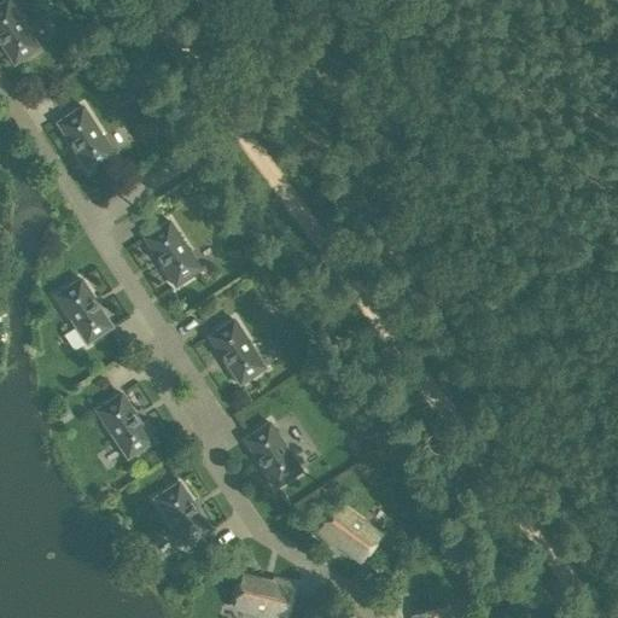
[(0,44),(15,65),(40,48),(9,0),(7,0),(0,5),(0,44)]
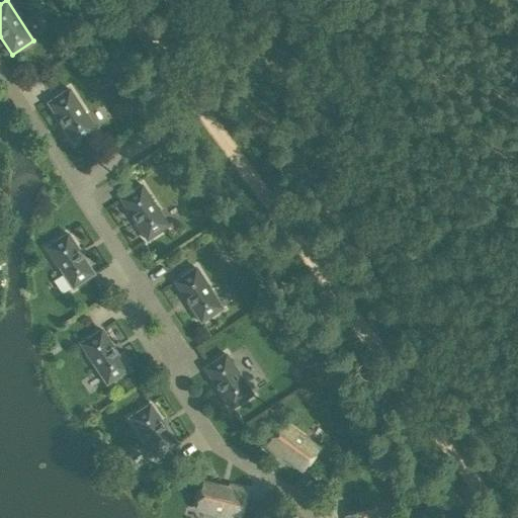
[(74,145),(95,131),(69,89),(48,103),(74,145)]
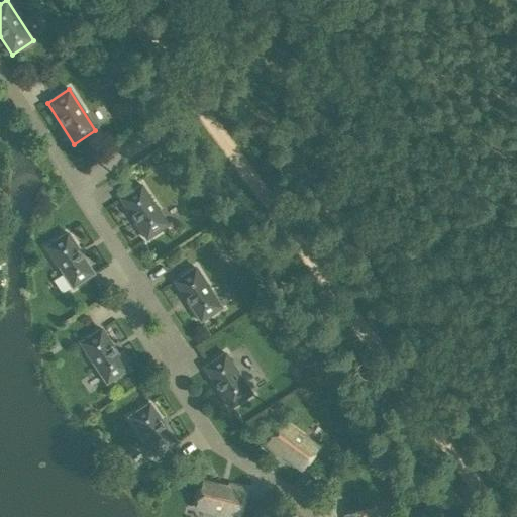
[(146,239),(168,225),(141,185),(120,199),(146,239)]
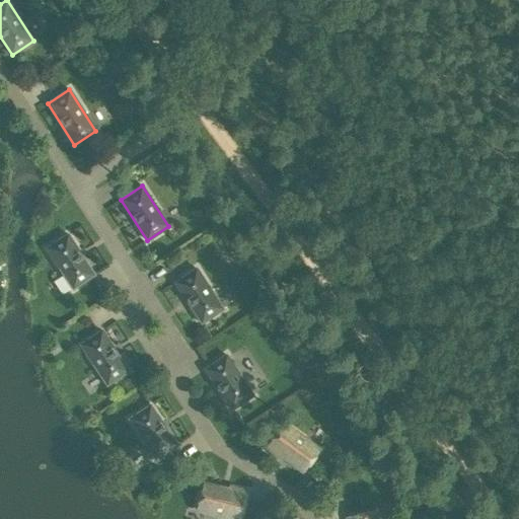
[(73,289),(94,275),(68,234),(46,248),(73,289)]
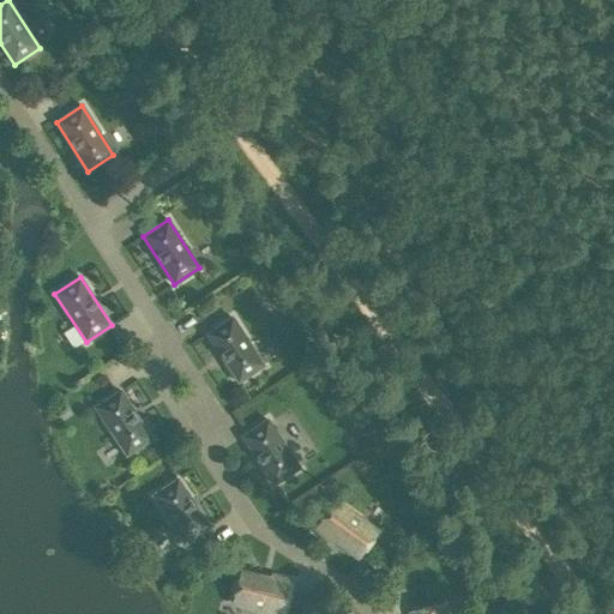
[(238,383),(264,366),(232,317),(206,333),(238,383)]
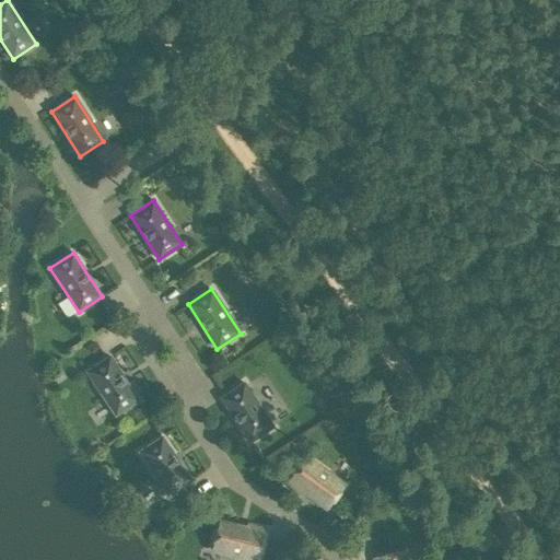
[(96,324),(102,334),(119,326),(114,315),(96,324)]
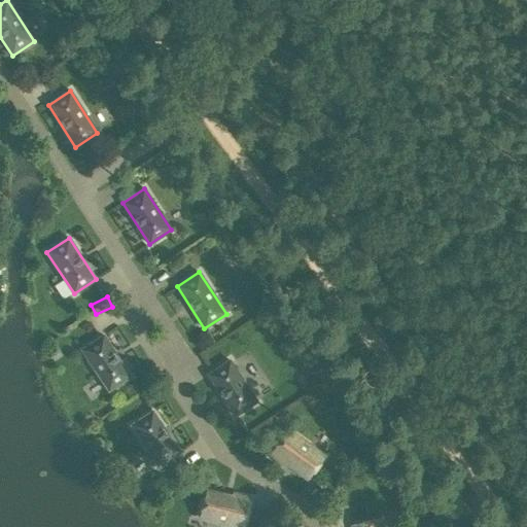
[(108,391),(131,377),(103,336),(81,350),(108,391)]
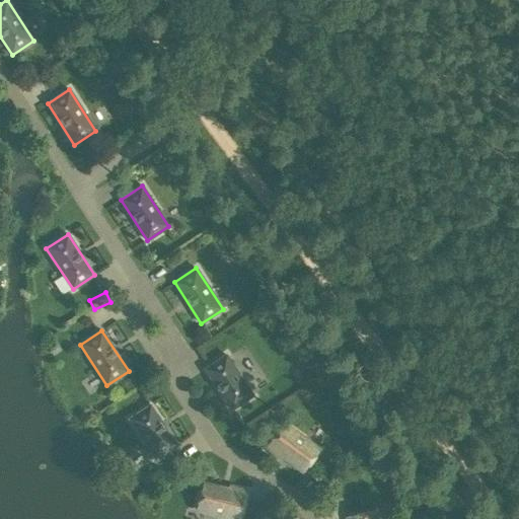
[(232,410),(253,395),(226,355),(205,369),(232,410)]
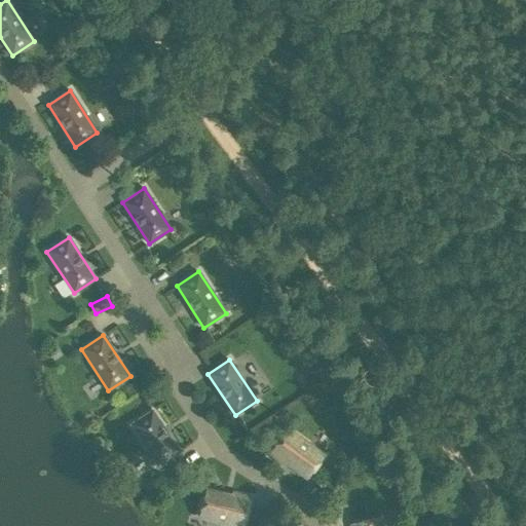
[(157,465),(180,451),(152,410),(130,424),(157,465)]
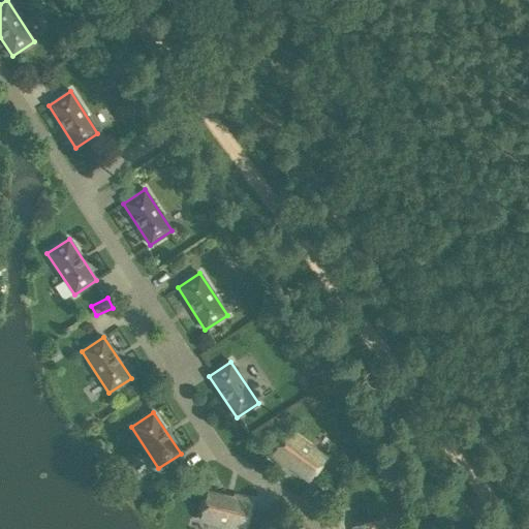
[(309,480),(325,458),(288,431),(271,457),(286,468),(287,465),(309,480)]
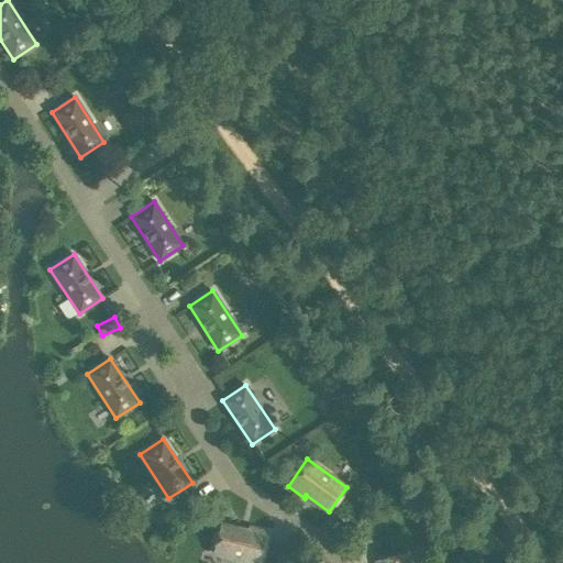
[(247,531),(221,525),(213,553),(249,562),(260,562),(267,533),(249,528),(247,531)]
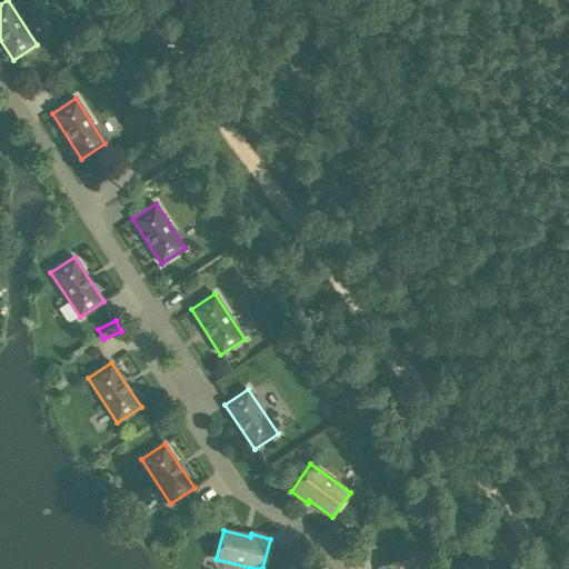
[(413,568),(412,559),(379,567),(379,568),(413,568)]
